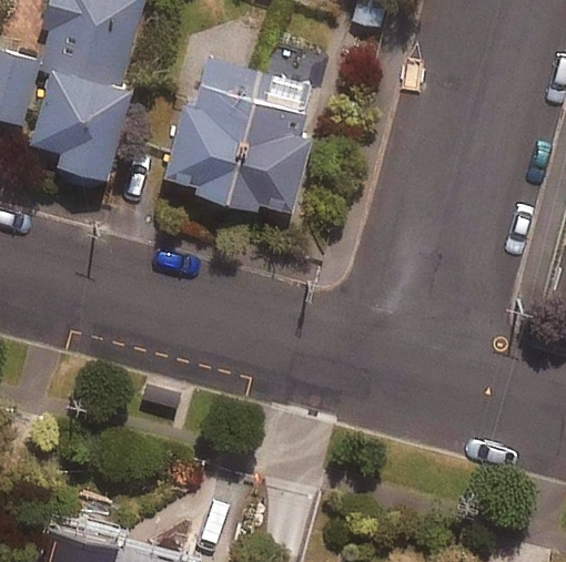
[(158,0),(157,0),(46,0),(39,28),(48,30),(38,67),(51,70),(31,144),(60,152),(56,165),(107,180),(158,0)]
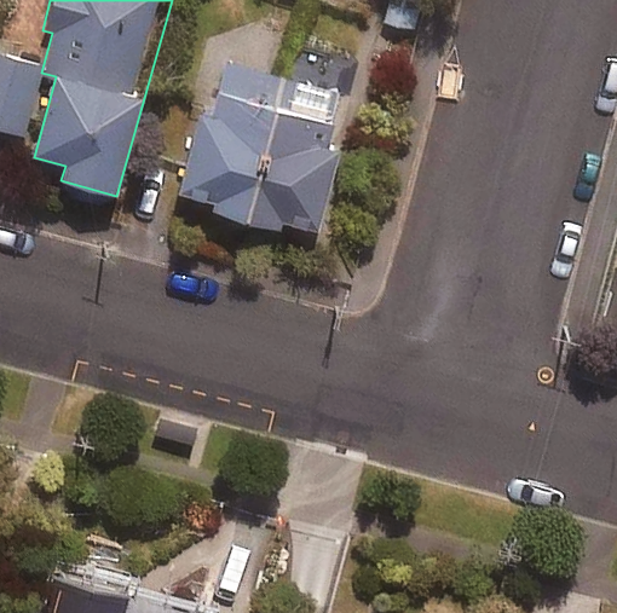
[(422,0),(382,0),(378,22),(414,32),(422,0)]
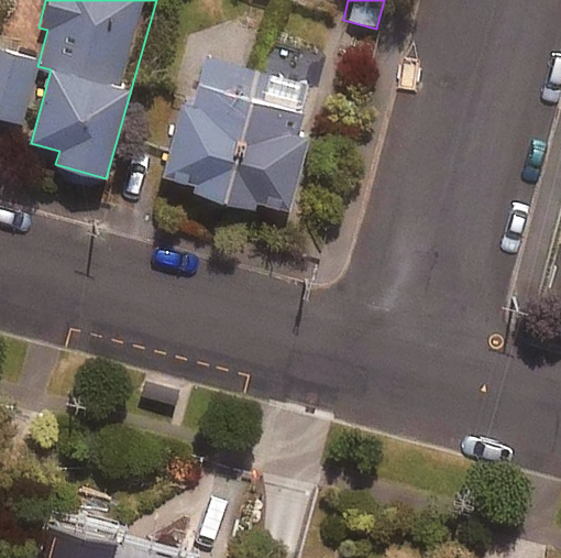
[(36,62),(0,52),(0,120),(18,126),(36,62)]
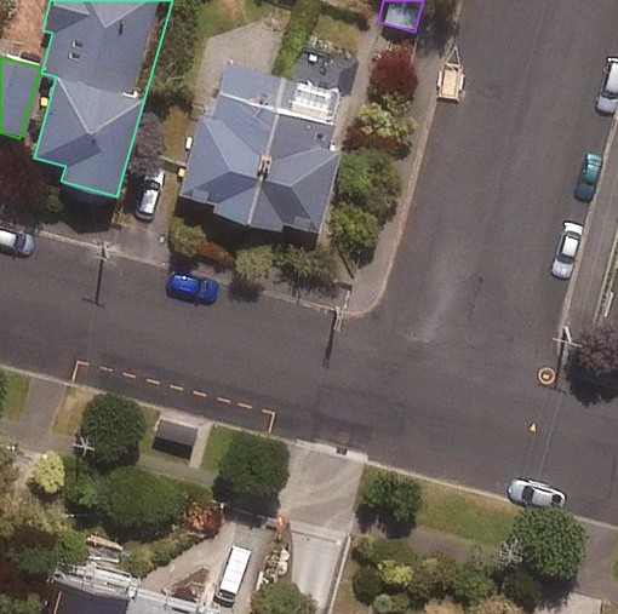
[(178,194),(216,204),(213,214),(276,231),(280,221),(318,230),(337,156),(328,154),(342,101),(228,70),(211,137),(194,132),(178,194)]
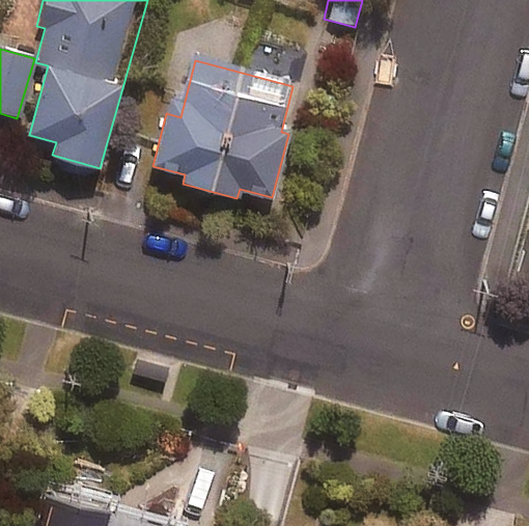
[(152,525),(45,496),(36,525),(152,525)]
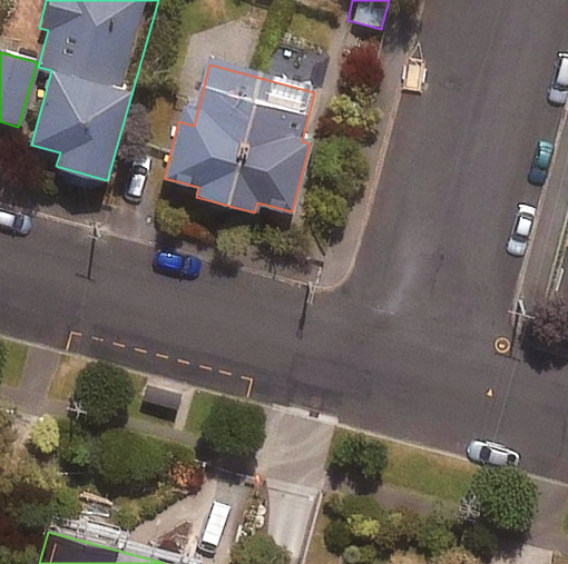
All buildings are outlined.
